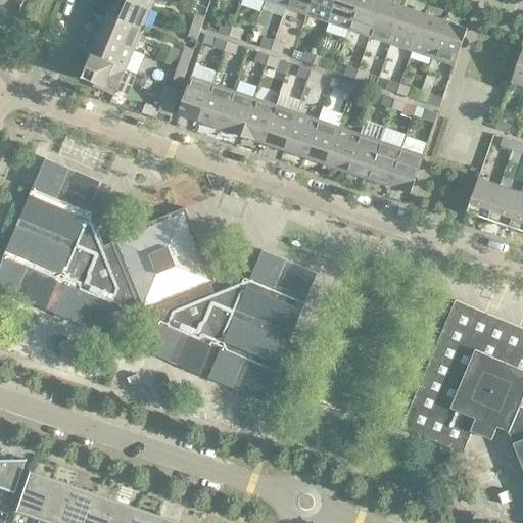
[(150,9),(129,0),(110,0),(105,14),(142,30),(150,9)]
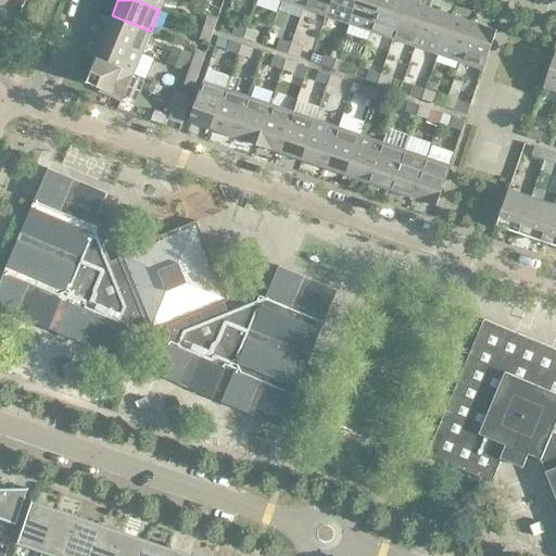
[(163,0),(137,0),(160,10),(163,0)]
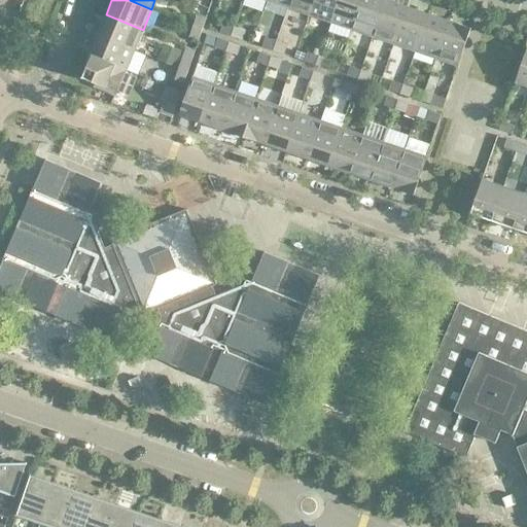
[(313,0),(289,0),(287,8),(308,15),(313,0)]
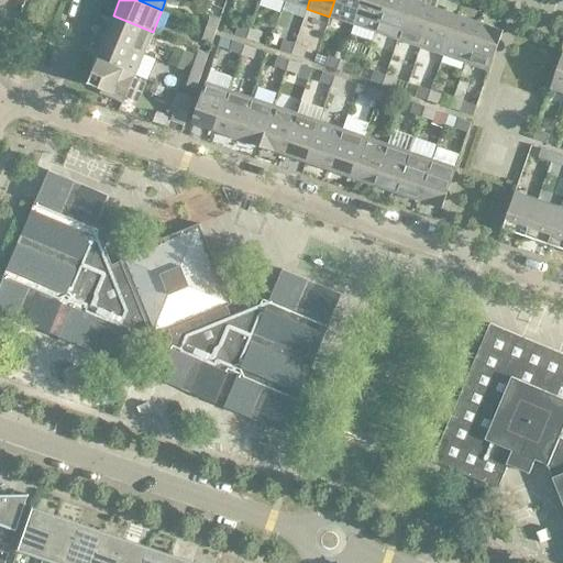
[(360,0),(334,0),(329,17),(352,24),(360,0)]
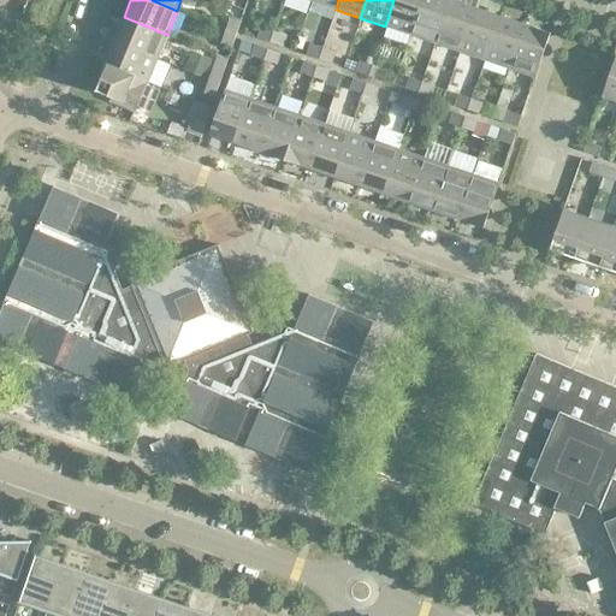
[(421,0),(394,0),(385,27),(410,35),(421,0)]
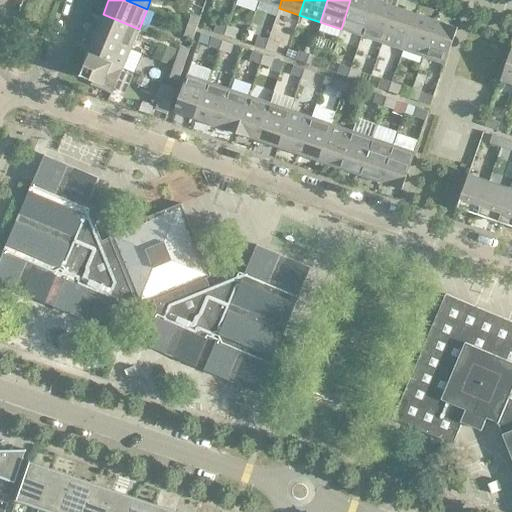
[(373,0),(350,0),(341,29),(361,36),(373,0)]
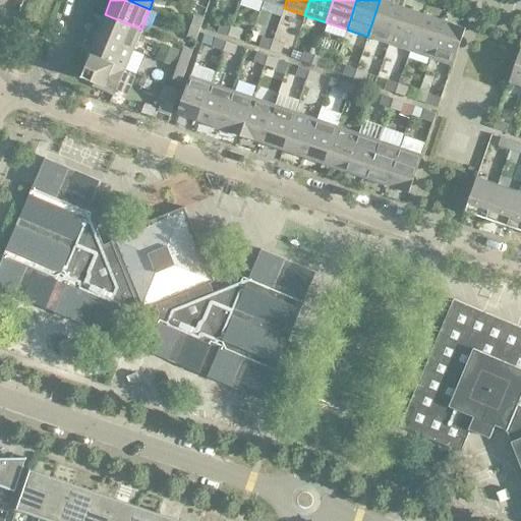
[(401,7),(382,0),(380,0),(367,37),(389,44),(401,7)]
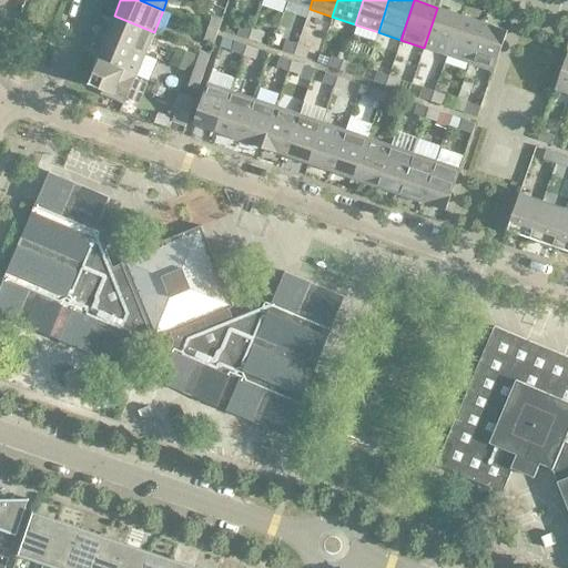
[(459,14),(437,8),(424,48),(446,56),(459,14)]
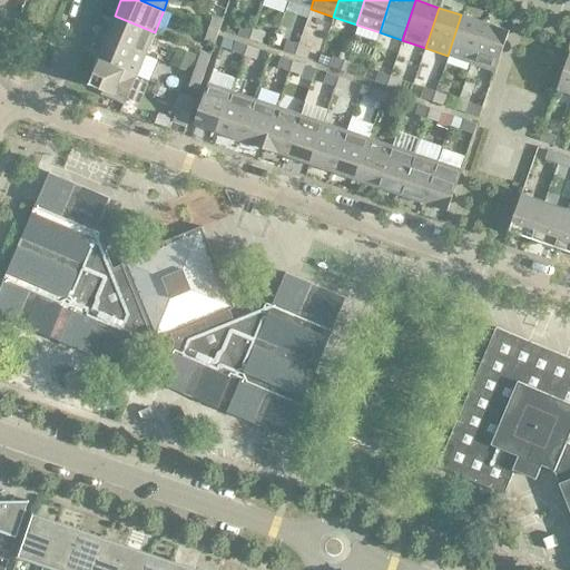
[(484,22),(461,15),(448,56),(471,64),(484,22)]
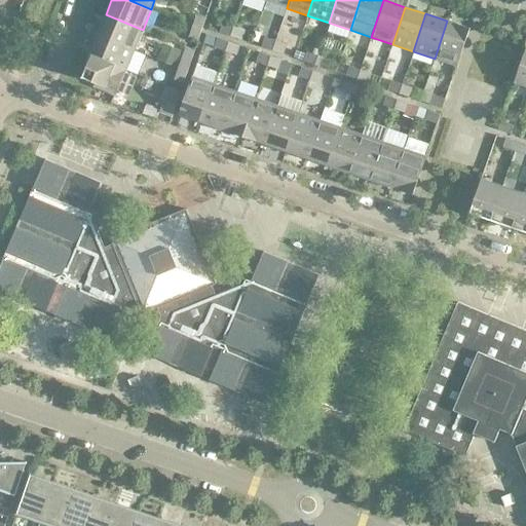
[(143,30),(106,14),(98,35),(134,49),(143,30)]
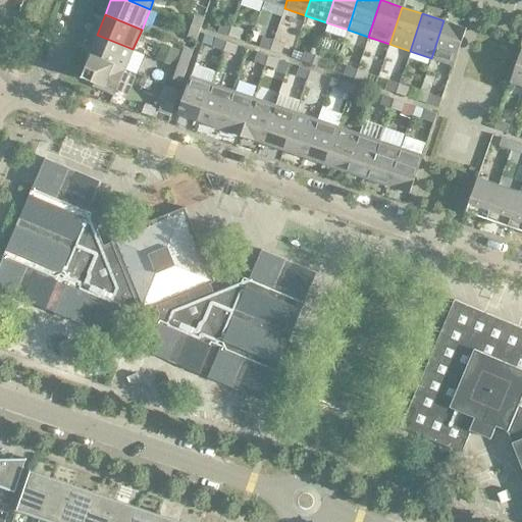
[(194,15),(191,25),(200,29),(203,19),(194,15)]
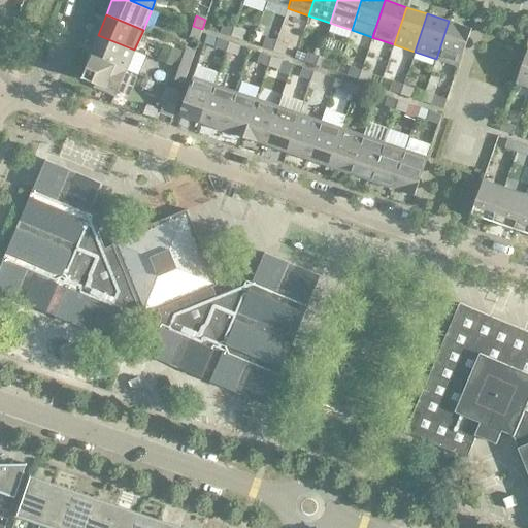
[(470,29),(449,21),(436,59),(458,66),(470,29)]
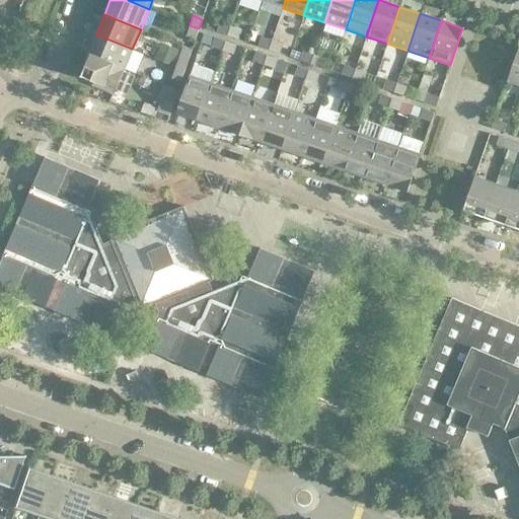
[(220,22),(217,32),(227,35),(230,26),(220,22)]
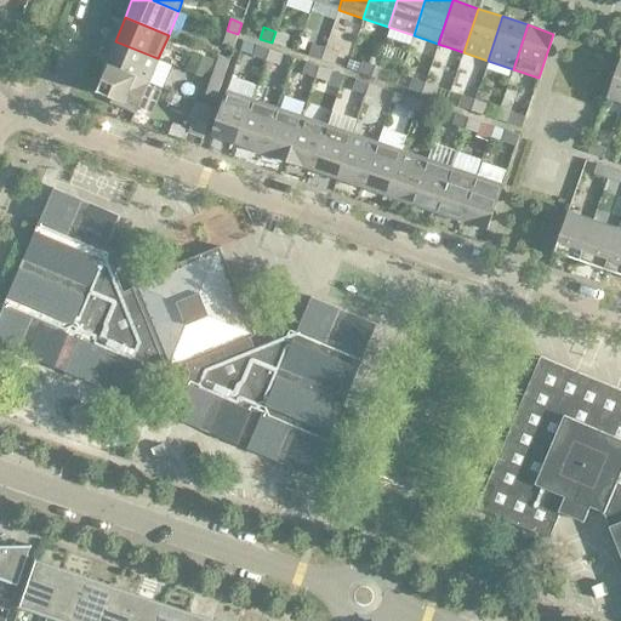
[(238,34),(227,30),(222,43),(233,46),(238,34)]
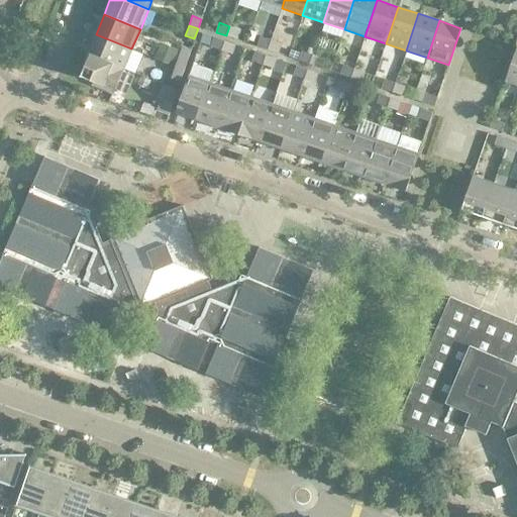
[(239,29),(229,26),(226,35),(236,38),(239,29)]
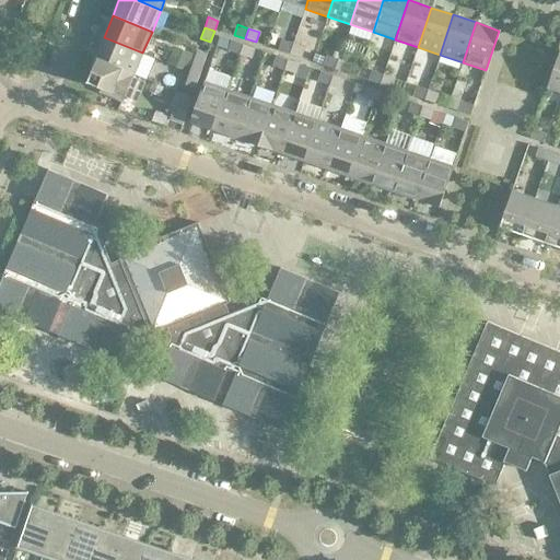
[(142,53),(104,37),(94,58),(133,74),(142,53)]
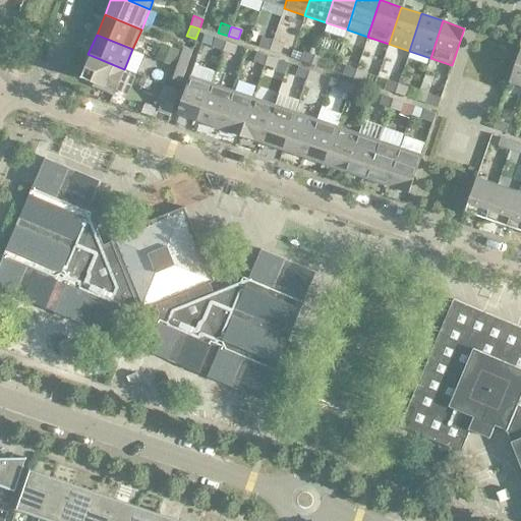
[(263,37),(259,47),(270,50),(273,41),(263,37)]
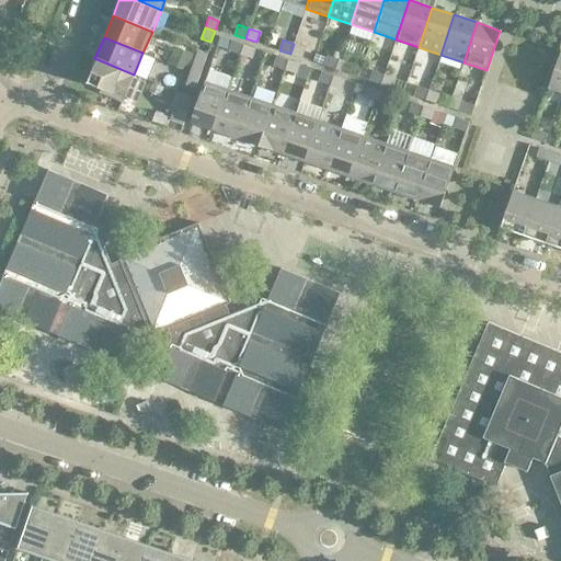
[(243,45),(232,41),(229,50),(240,55),(243,45)]
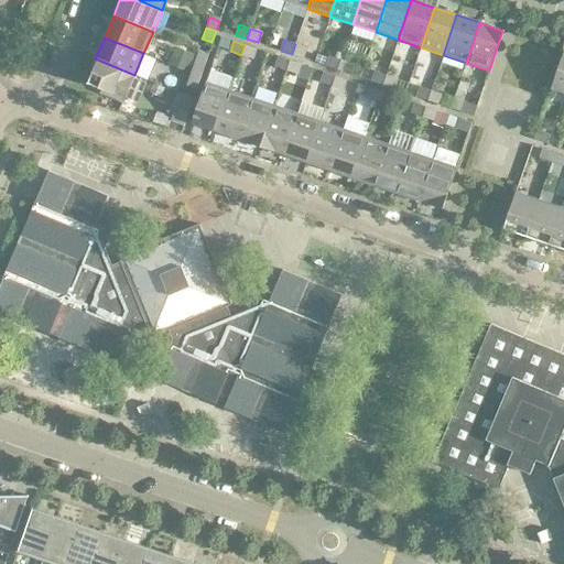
[(306,47),(295,44),(292,54),(303,57),(306,47)]
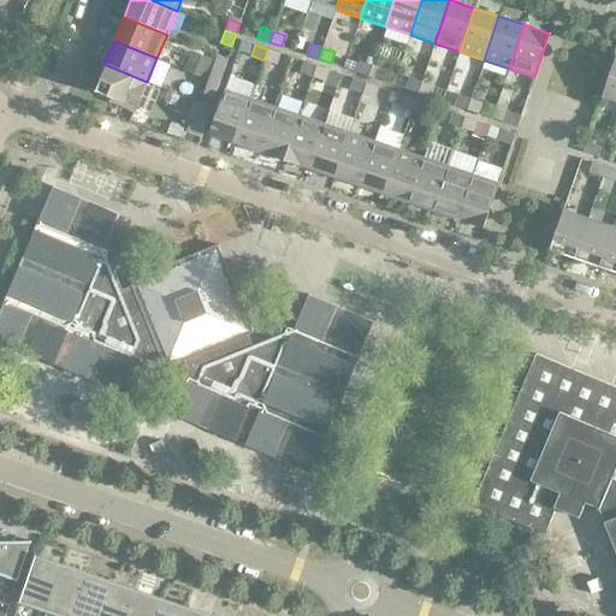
[(279,53),(267,49),(264,60),(276,64),(279,53)]
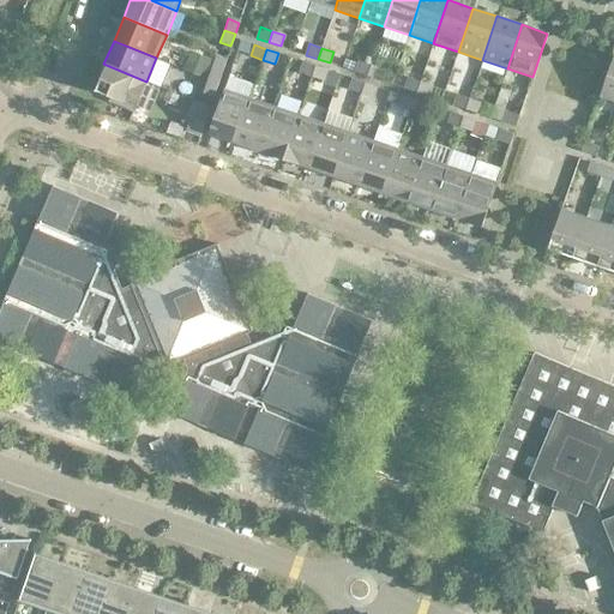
[(188,53),(182,70),(203,77),(210,61),(188,53)]
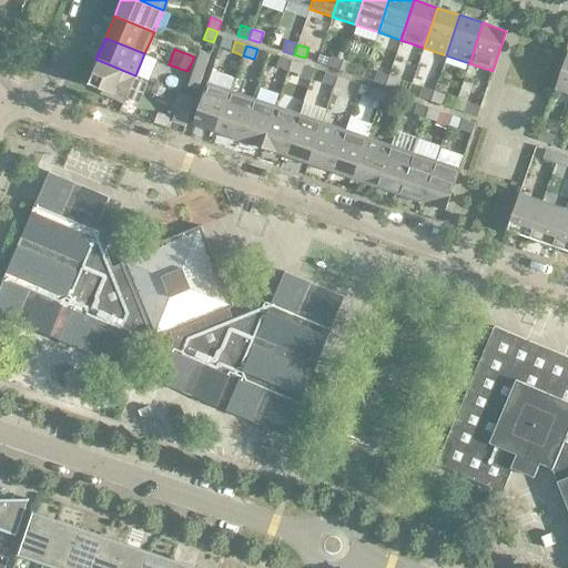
[(567,51),(555,89),(567,92),(567,51)]
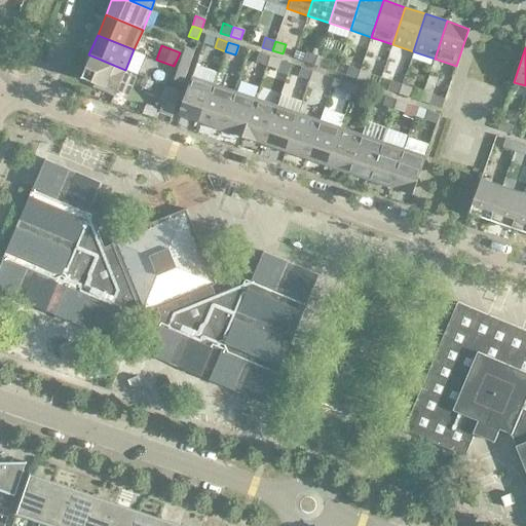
[(270,57),(260,52),(257,62),(267,66),(270,57)]
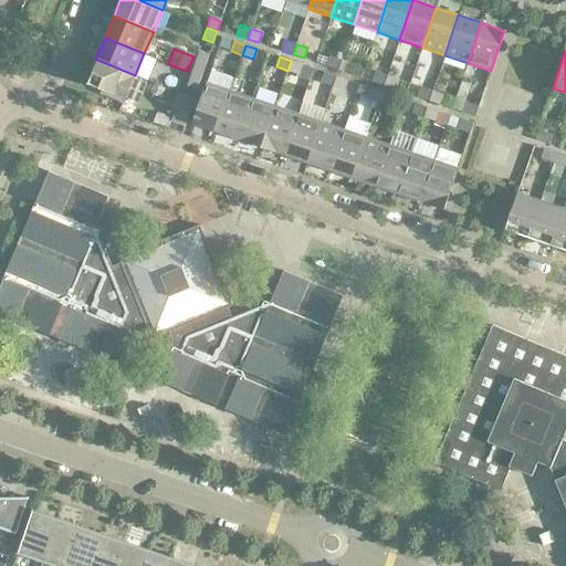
[(331,56),(327,66),(338,70),(342,60),(331,56)]
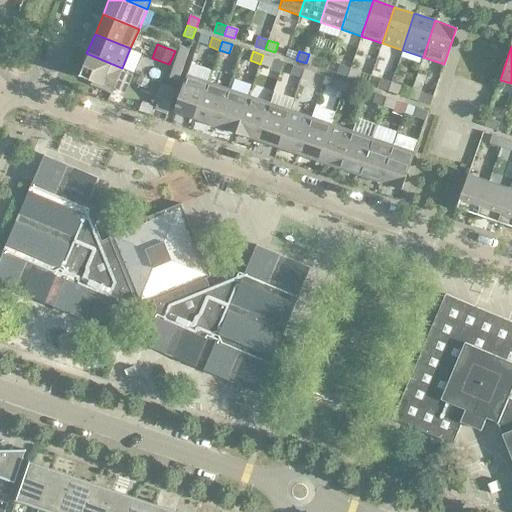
[(122,68),(86,53),(78,74),(102,85),(100,88),(111,93),(122,68)]
